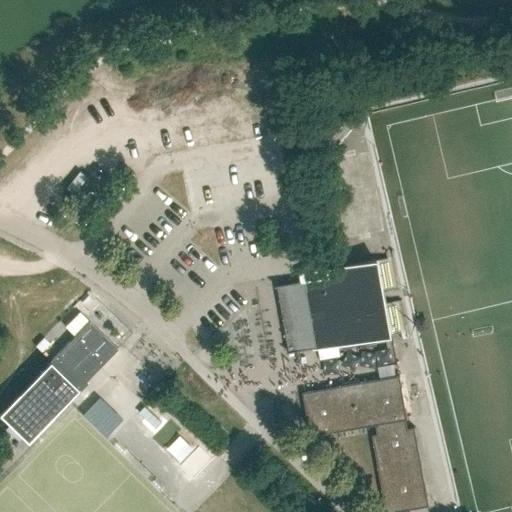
[(278,286),(290,350),(289,351),(290,352),(316,347),(316,348),(387,336),(387,335),(401,332),(407,331),(401,299),(381,303),(379,292),(399,288),(394,256),(387,257),(373,260),(373,259),(341,264),(327,267),(327,268),(328,269),(329,275),(278,284),(278,286)]
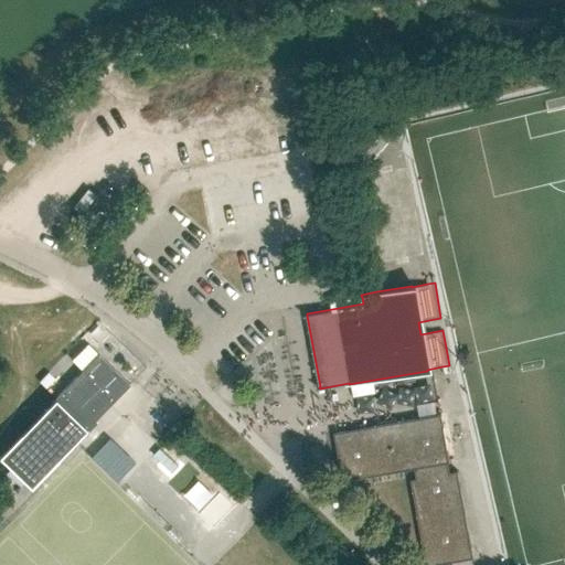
[(55,397),(8,446),(9,447),(0,455),(0,456),(30,486),(42,473),(43,473),(82,434),(87,428),(81,423),(80,420),(86,413),(88,415),(100,414),(130,383),(98,353),(55,397)]
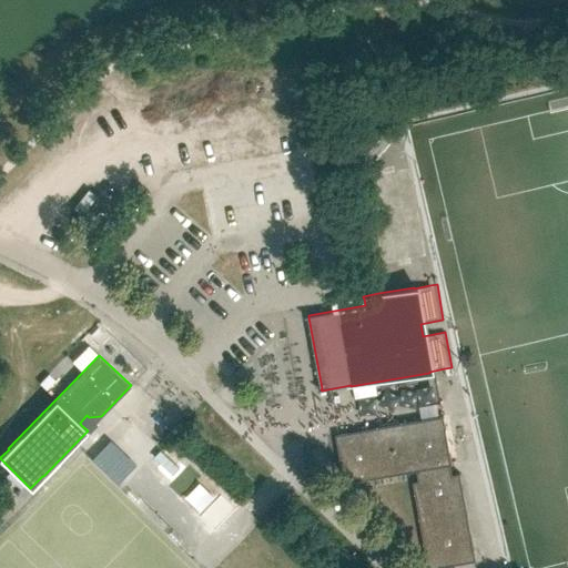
[(453,464),(444,415),(336,434),(345,484),(417,470),(419,480),(413,482),(428,567),(434,567),(476,560),(460,473),(448,475),(447,465),(453,464)]
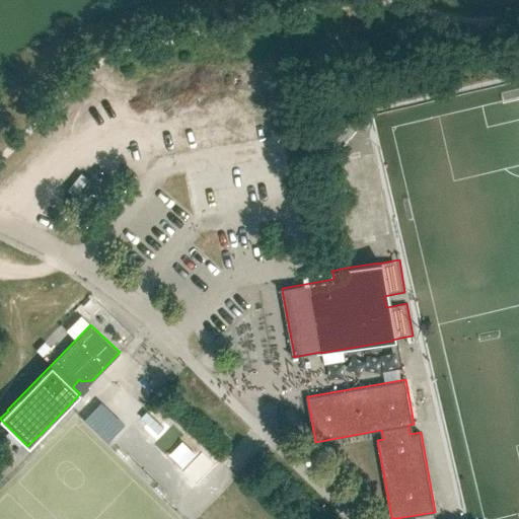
[(133,414),(147,434),(165,422),(151,401),(133,414)]
